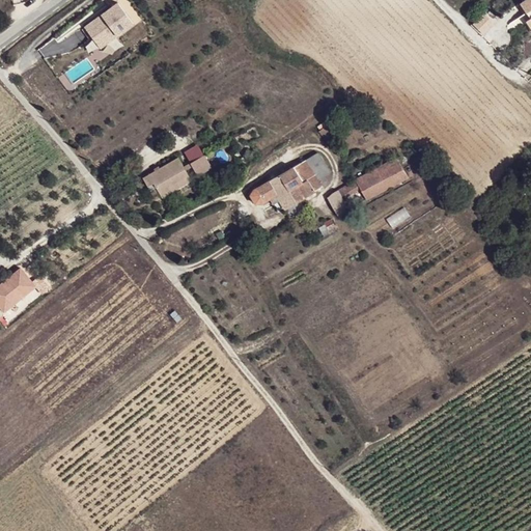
[(530,0),(527,0),(522,4),(527,14),(530,11),(530,19),(530,20),(527,22),(530,28),(530,0)]
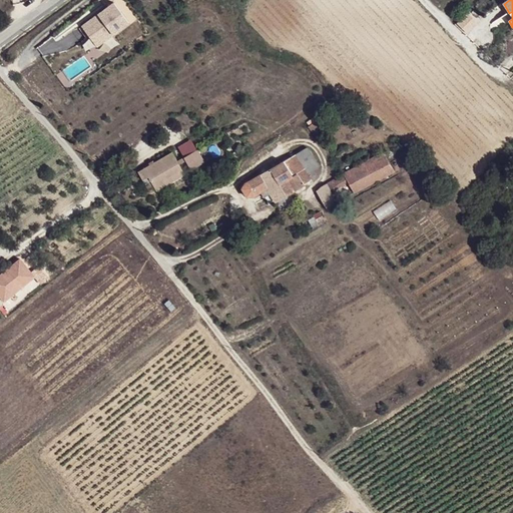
[(83,29),(96,47),(128,23),(116,6),(114,3),(98,15),(100,17),(97,20),(95,18),(82,27),(83,29)]
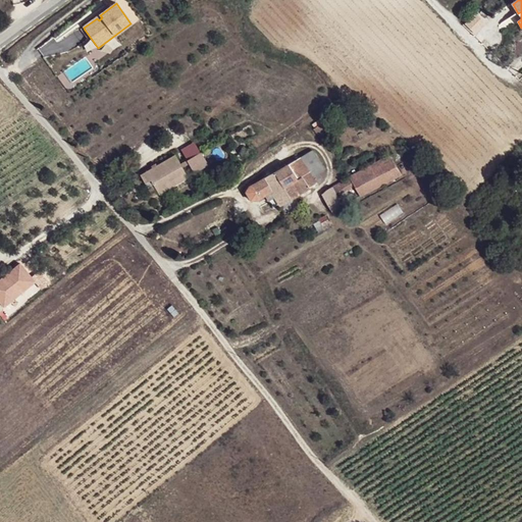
[(321,138),(327,133),(325,129),(327,128),(322,123),(314,129),(321,138)]
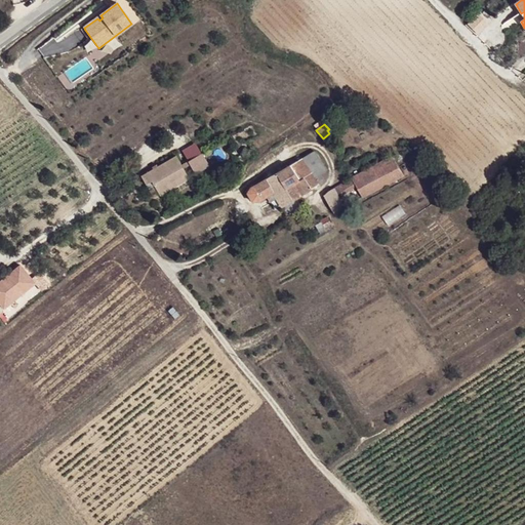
[(327,171),(315,151),(278,172),(289,192),(278,198),(282,207),(313,190),(312,189),(325,182),(321,175),(327,171)]
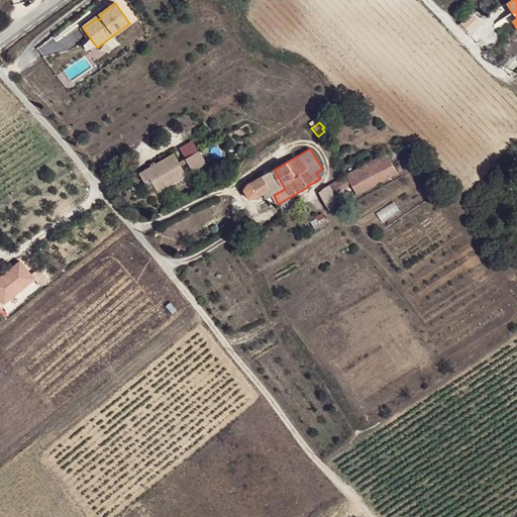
[(351,185),(356,194),(397,173),(386,153),(328,185),(333,194),(351,185)]
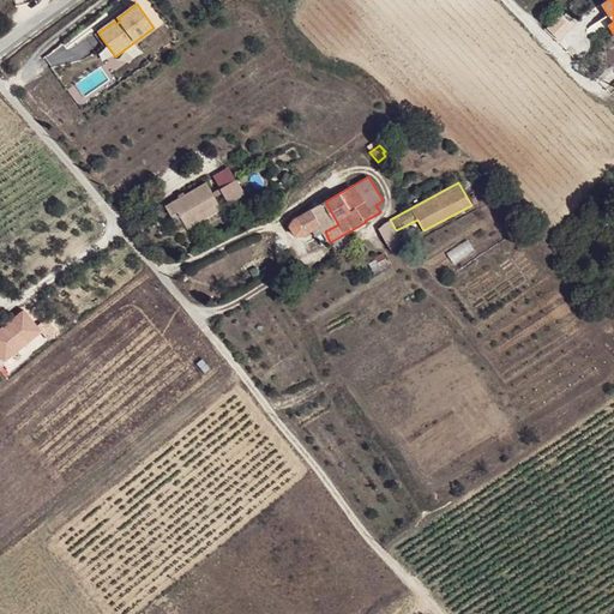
[(216,198),(224,208),(239,197),(228,184),(214,194),(216,198)]
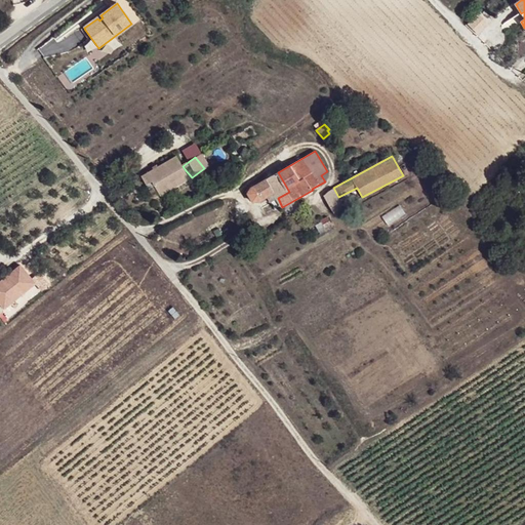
[(145,195),(150,191),(159,203),(168,196),(165,192),(183,178),(178,173),(176,171),(170,162),(138,187),(145,195)]
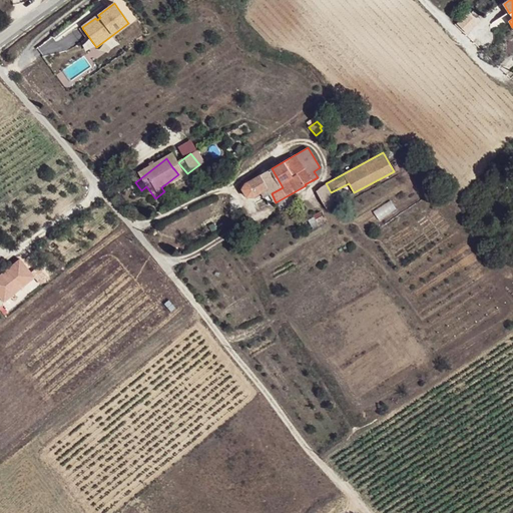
[(283,187),(272,168),(246,182),(242,189),(246,196),(254,197),(262,193),(264,198),(272,193),(283,187)]
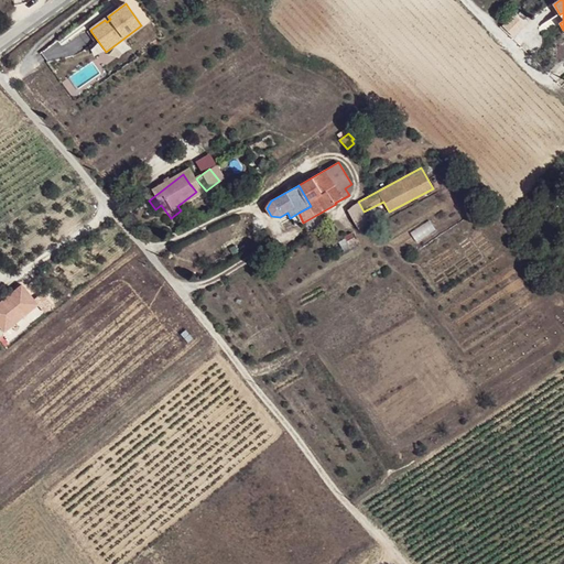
[(177,206),(181,210),(199,196),(196,192),(177,206)]
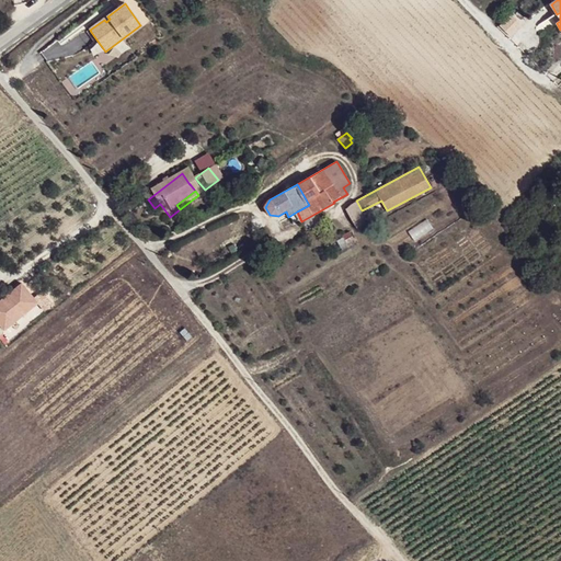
[(365,216),(362,210),(356,201),(351,204),(346,209),(353,222),(365,216)]
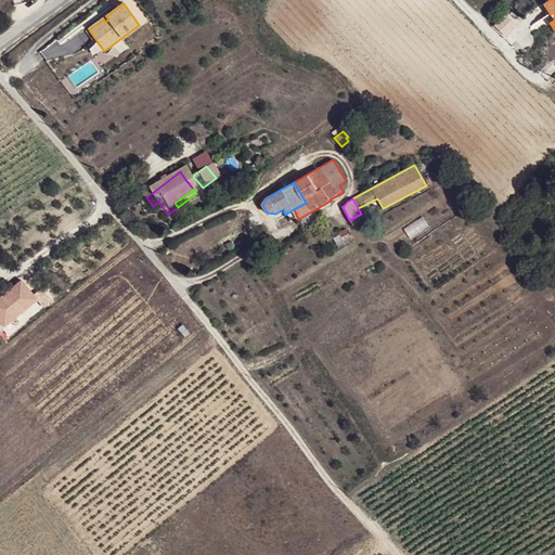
[(346,229),(338,233),(339,235),(335,237),(338,243),(341,241),(344,245),(352,241),(346,229)]
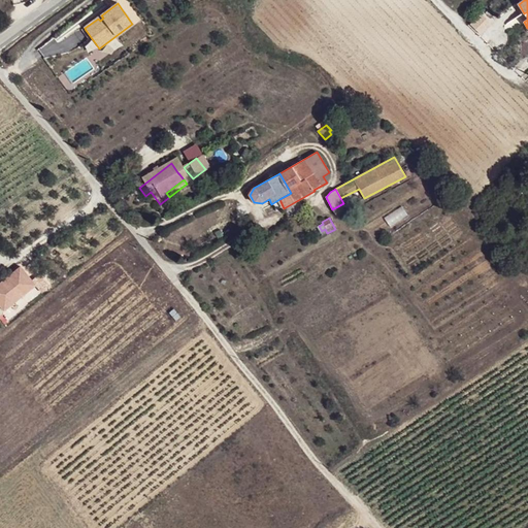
[(22,267),(0,284),(0,302),(5,310),(37,286),(22,267)]
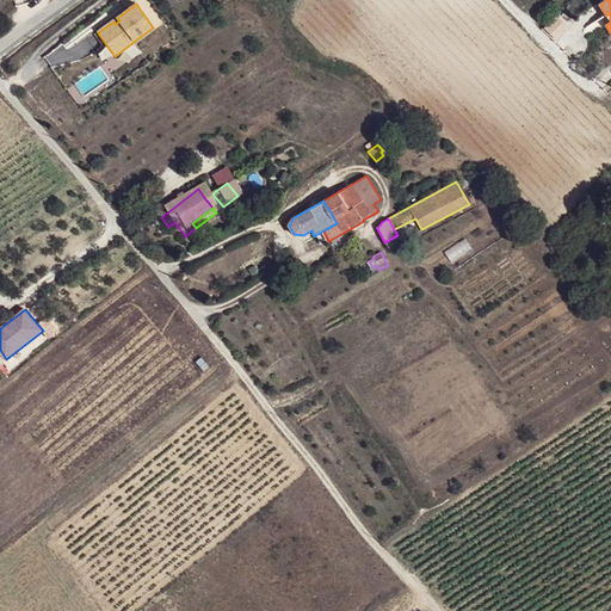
All buildings are outlined.
